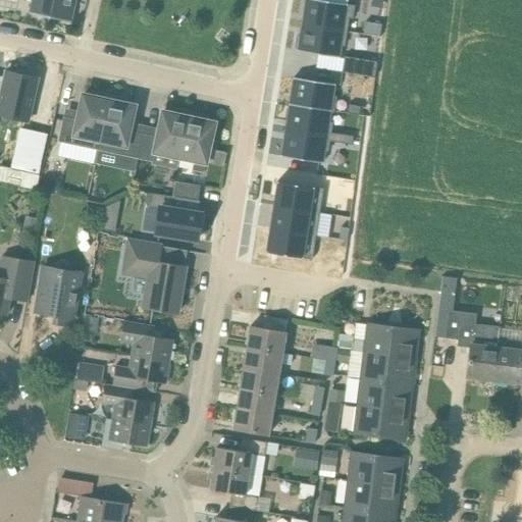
[(71,22),(75,0),(25,0),(27,0),(33,1),(30,13),(71,22)]
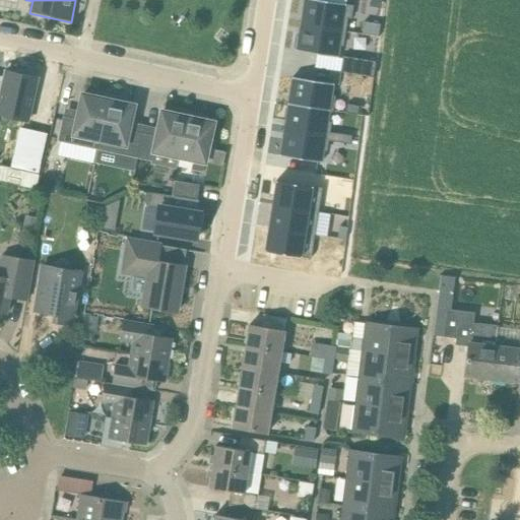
[(299,0),(296,21),(340,28),(342,14),(339,14),(340,1),(332,0),(299,0)]
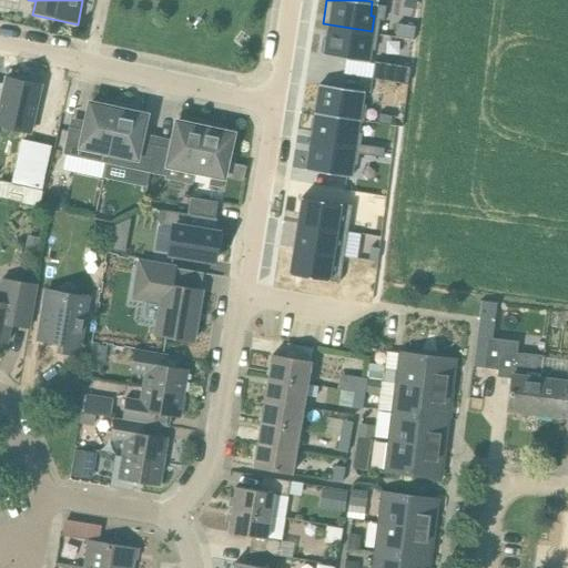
[(369,47),(372,31),(323,23),(322,36),(318,36),(316,49),(320,50),(318,52),(363,60),(365,47),(369,47)]
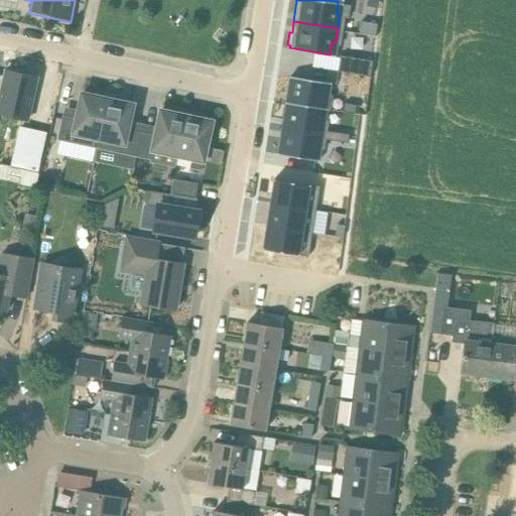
[(373,34),(375,26),(363,24),(361,32),(373,34)]
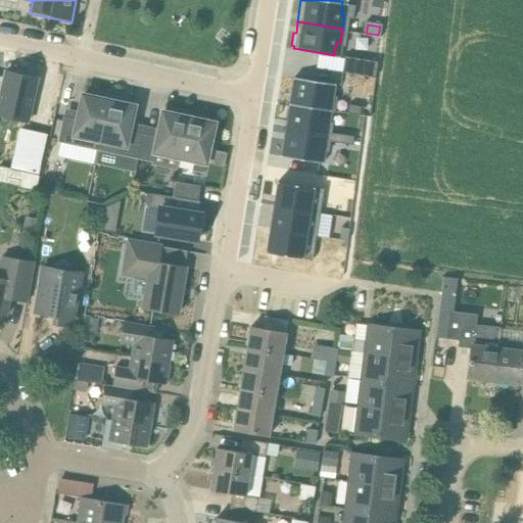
[(376,59),(343,53),(340,70),(373,76),(376,59)]
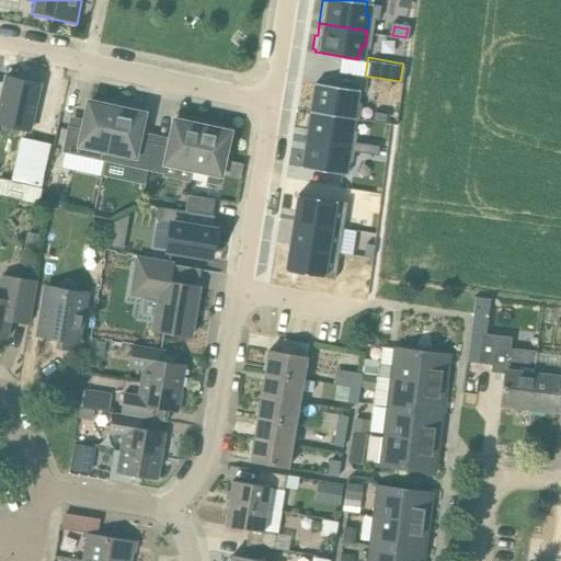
[(0,124),(31,130),(42,77),(9,70),(8,77),(0,75),(0,124)]
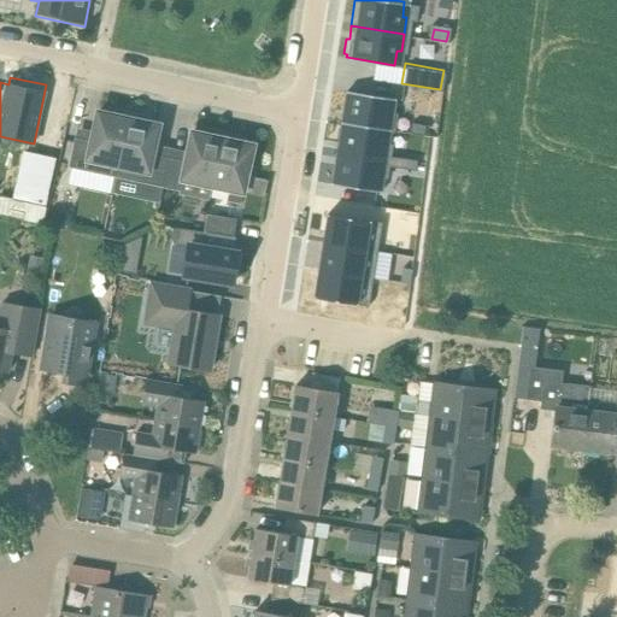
[(341,88),(336,119),(388,128),(392,111),(387,110),(389,95),(341,88)]
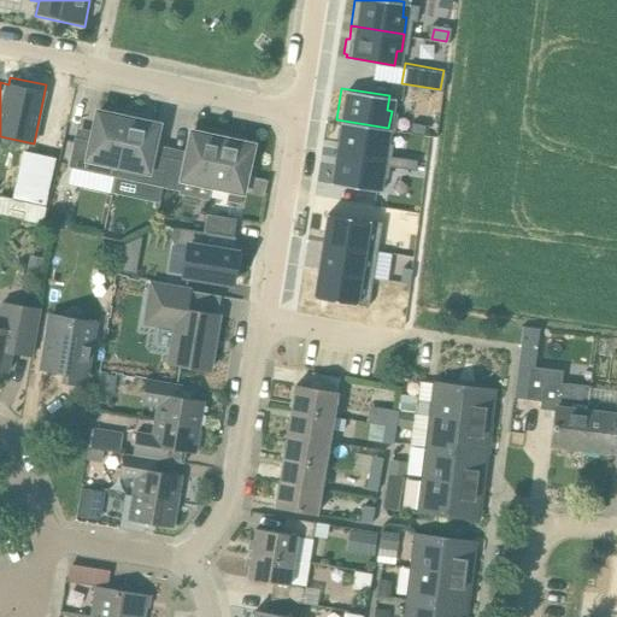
[(117,177),(130,113),(110,109),(109,115),(99,112),(93,142),(76,139),(70,168),(117,177)]
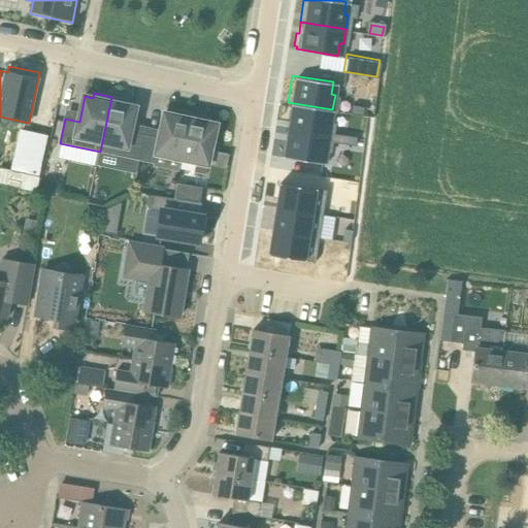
[(100,152),(140,161),(145,136),(131,133),(136,107),(128,105),(129,100),(111,97),(100,152)]
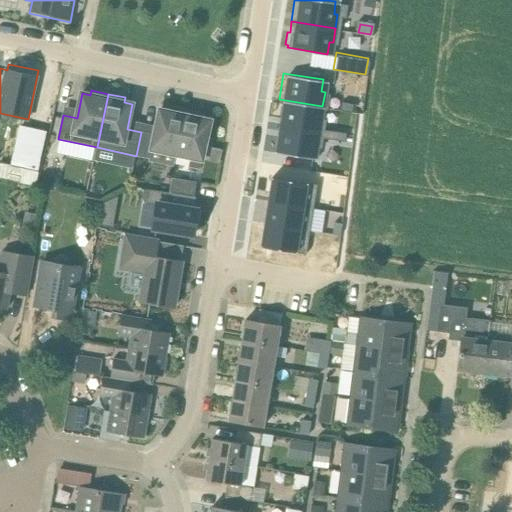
[(275,124),(319,131),(319,127),(321,117),(317,117),(319,107),(322,107),(322,106),(279,99),(279,100),(275,124)]
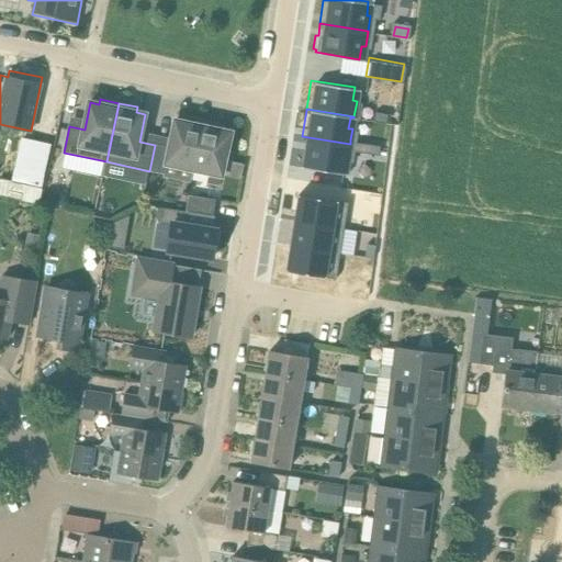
[(385,112),(373,110),(372,120),(384,121),(385,112)]
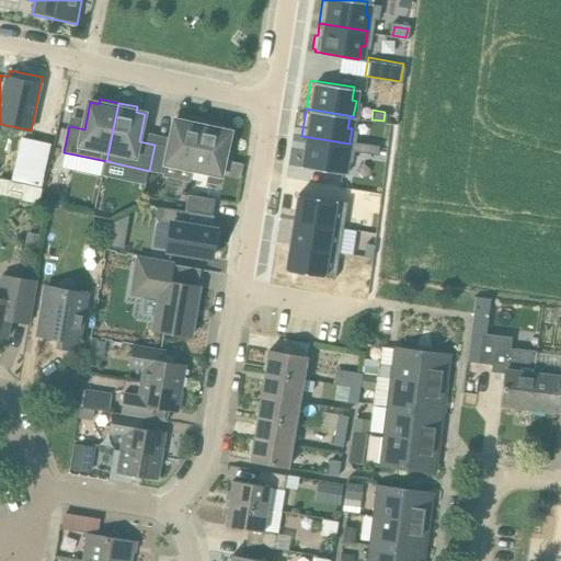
[(194,170),(204,122),(185,117),(184,123),(175,121),(170,148),(155,145),(149,171),(164,174),(167,163),(194,170)]
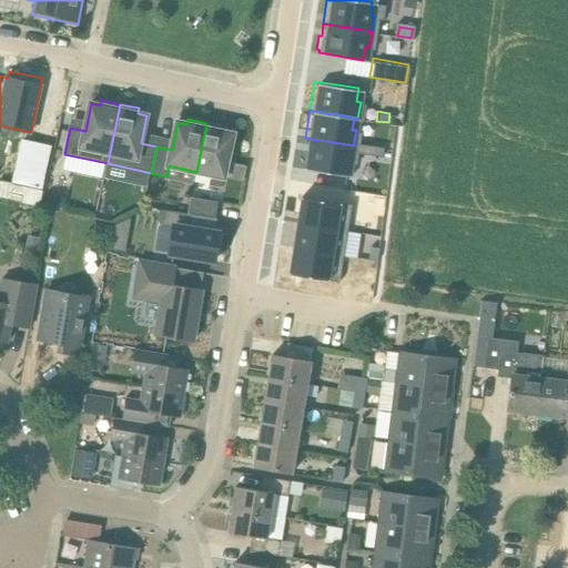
[(225,127),(206,123),(196,172),(212,175),(210,185),(222,189),(234,134),(224,132),(225,127)]
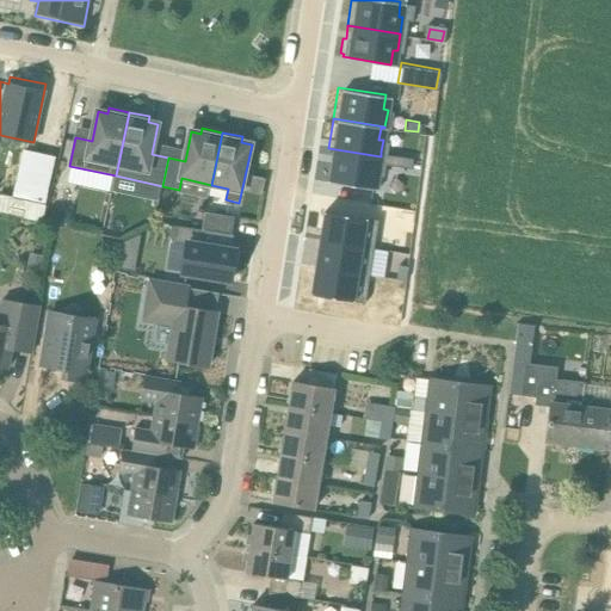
[(0,189),(0,204),(39,214),(54,150),(26,144),(14,193),(0,189)]
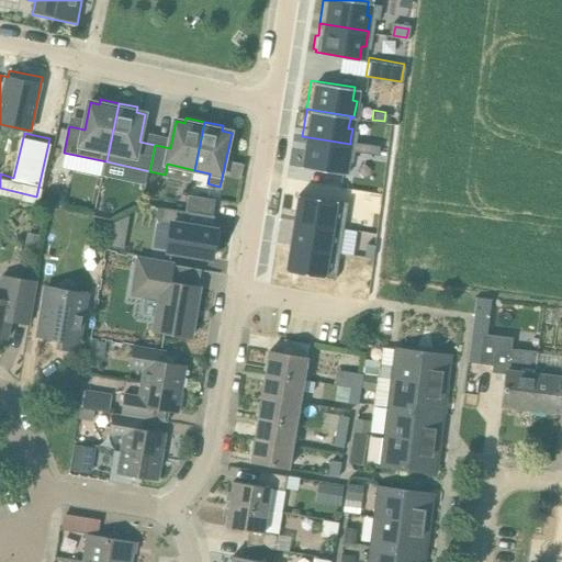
[(350,144),(302,136),(298,166),(341,172),(344,159),(348,159),(349,149),(350,144)]
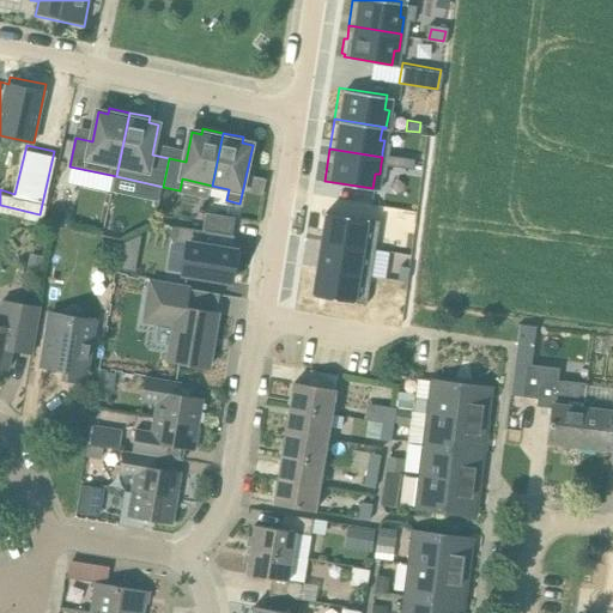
[(395,155),(382,152),(382,157),(381,163),(394,164),(395,155)]
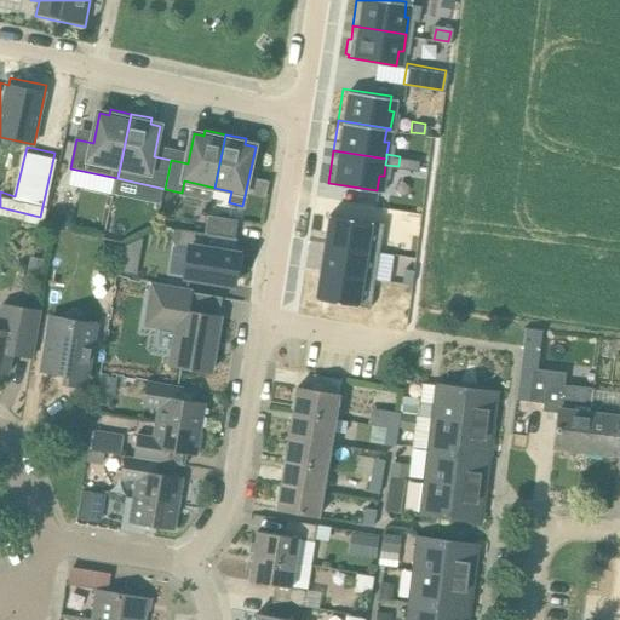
[(413,159),(400,156),(399,166),(412,168),(413,159)]
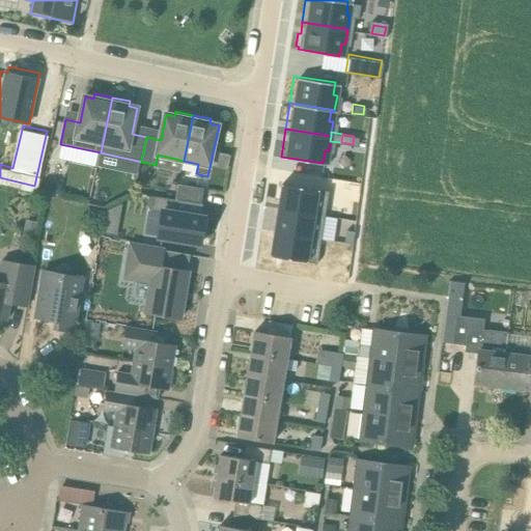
[(44,192),(47,193),(60,195),(62,186),(50,183),(46,182),(44,192)]
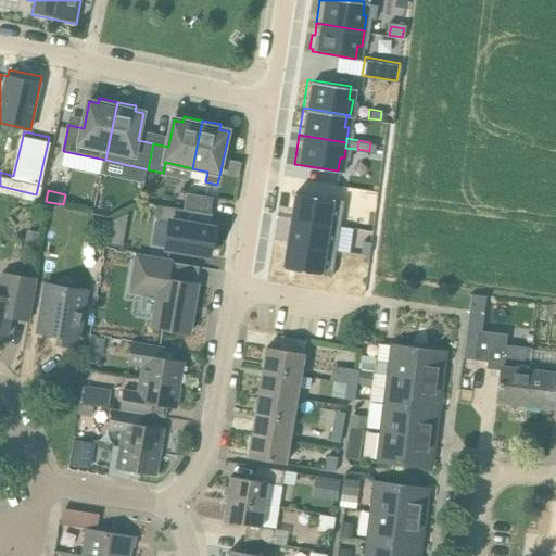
[(290,191),(286,216),(335,225),(339,199),(290,191)]
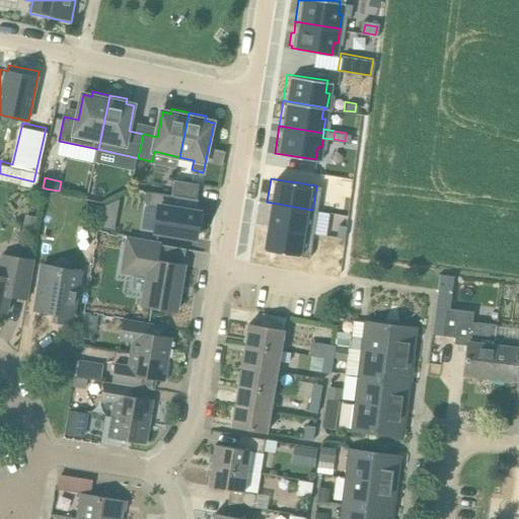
[(197,199),(200,184),(174,180),(172,196),(197,199)]
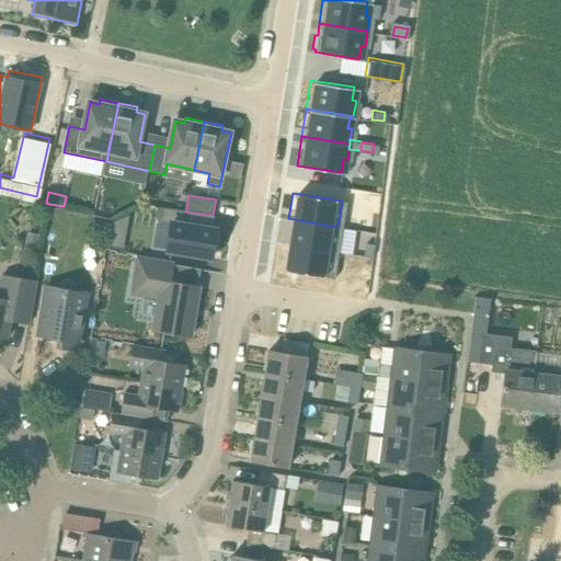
[(168,255),(212,262),(217,233),(186,229),(190,214),(163,209),(161,225),(173,227),(168,255)]
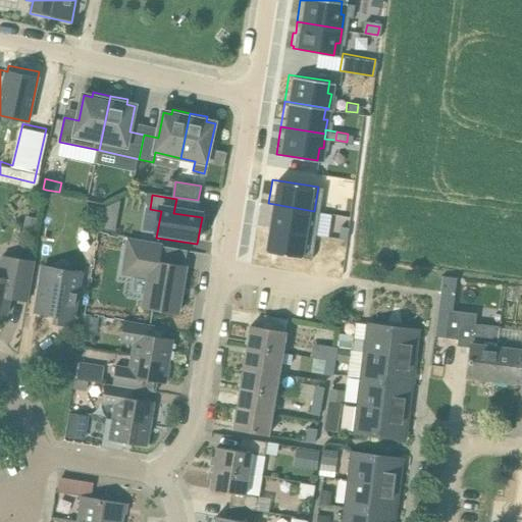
[(311,233),(314,211),(268,203),(264,226),(311,233)]
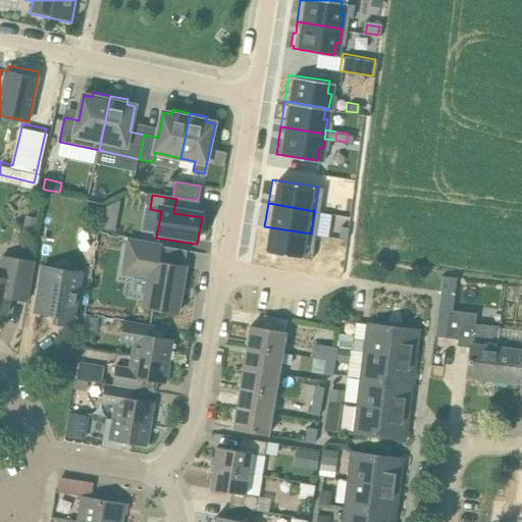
[(36,219),(27,217),(23,230),(34,232),(36,219)]
